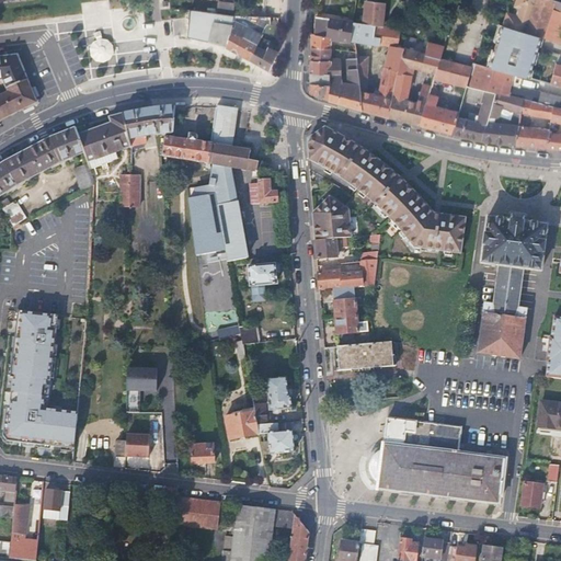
[(516,0),(515,7),(521,9),(518,14),(507,11),(503,26),(507,27),(527,33),(537,0),(516,0)]
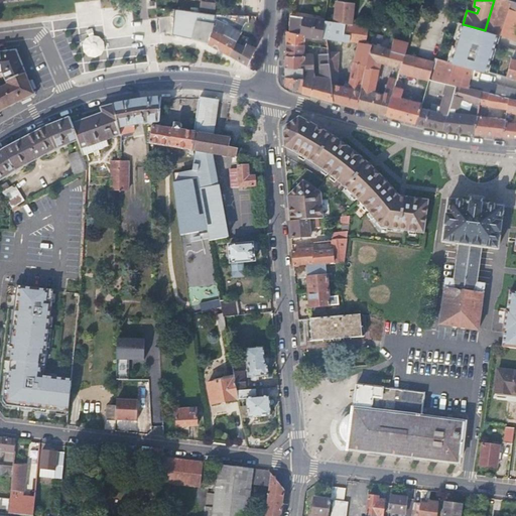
[(494,0),(485,30),(499,35),(508,8),(515,11),(515,2),(511,1),(507,0),(494,0)]
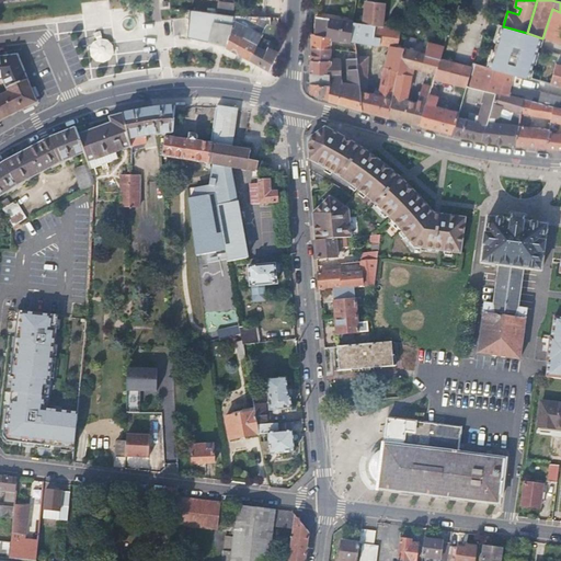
[(363,24),(354,23),(351,42),(355,43),(389,47),(379,92),(374,91),(374,94),(363,91),(359,91),(362,110),(389,117),(393,94),(404,47),(399,46),(401,30),(384,26),(386,3),(366,1),(363,24)]
